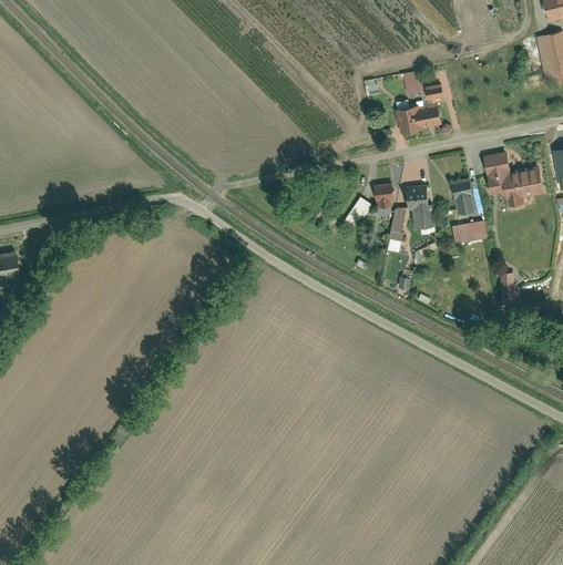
[(562,0),(540,0),(546,23),(562,19),(562,0)]
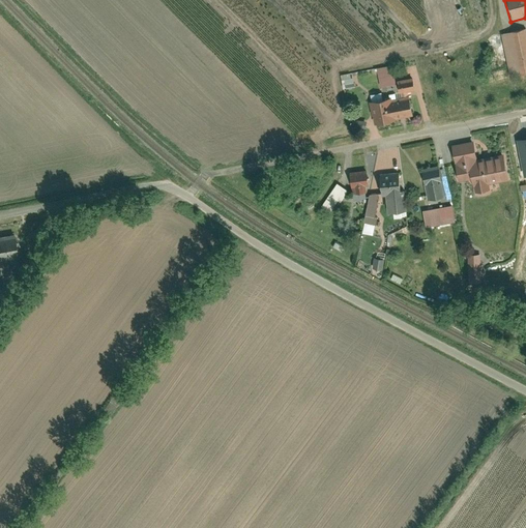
[(525,57),(521,32),(499,37),(507,79),(525,75),(525,57)]
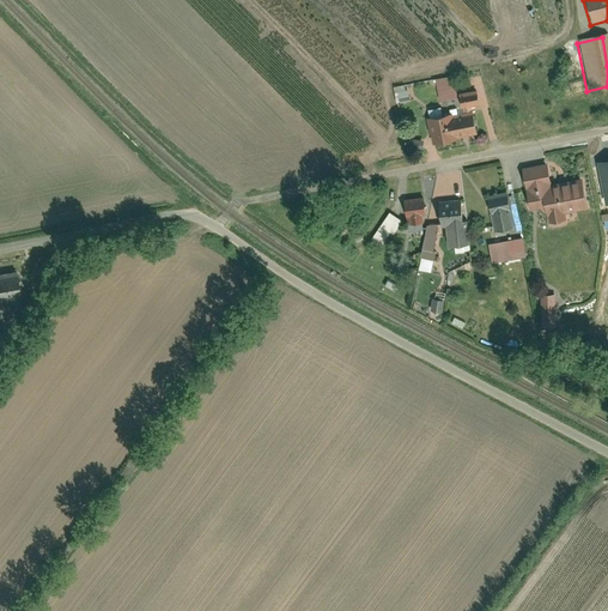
[(455,79),(436,82),(439,106),(458,103),(455,79)]
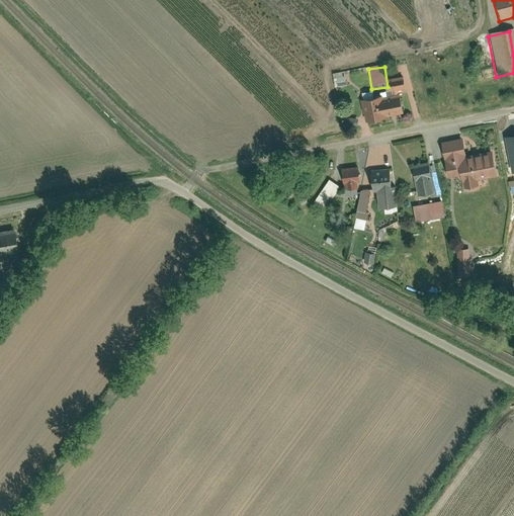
[(345,77),(336,79),(338,88),(347,86),(345,77)]
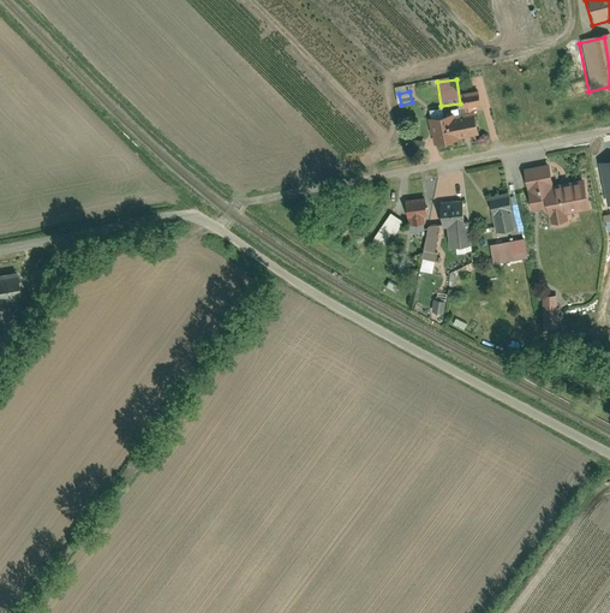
[(478,93),(461,95),(462,108),(480,106),(478,93)]
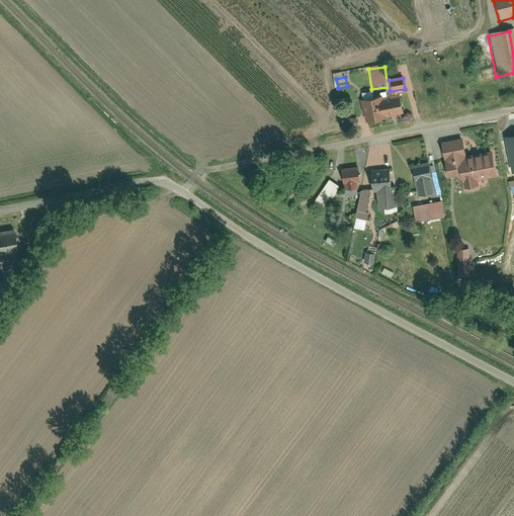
[(382,96),(361,100),(365,122),(387,118),(387,116),(383,100),(382,96)]
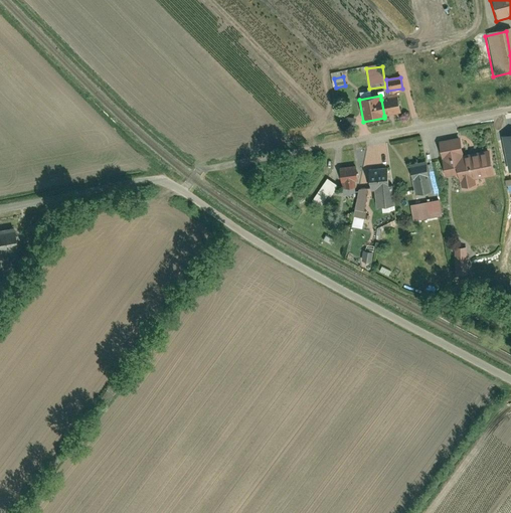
[(399,97),(381,100),(384,116),(402,113),(399,97)]
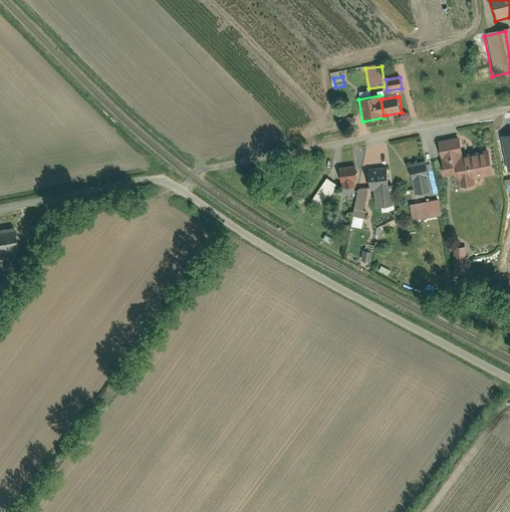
[(341,117),(340,124),(352,126),(353,119),(341,117)]
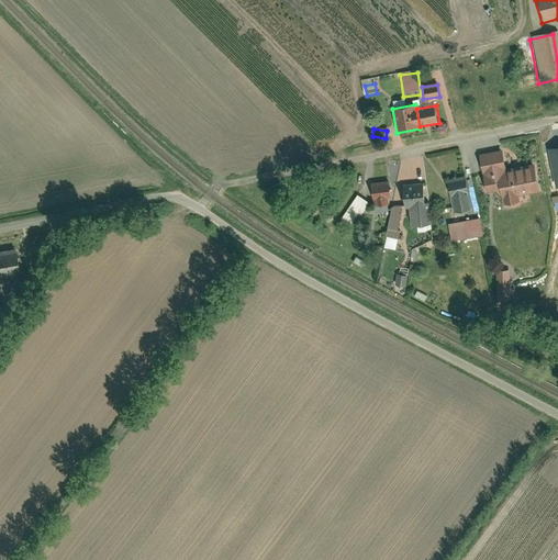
[(503,153),(479,157),(486,191),(501,189),(504,205),(521,202),(520,196),(539,191),(535,166),(506,171),(503,153)]
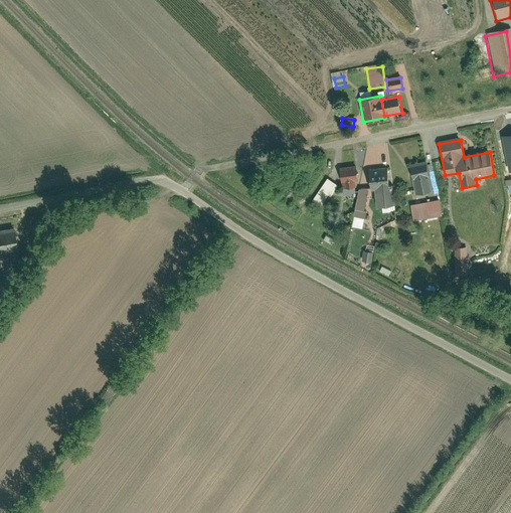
[(426,163),(408,167),(413,195),(432,191),(426,163)]
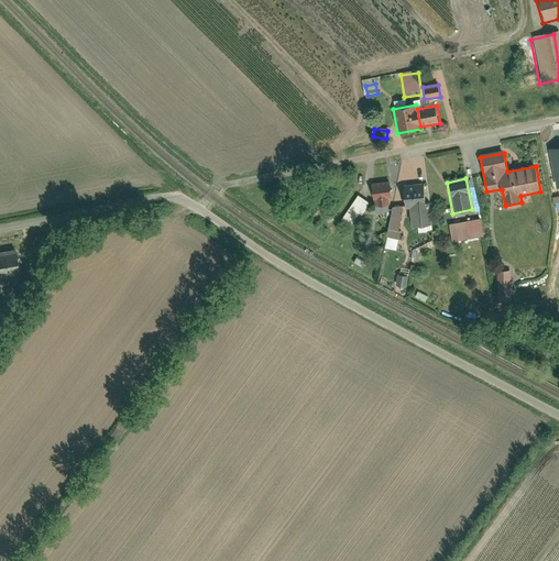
[(390,183),(371,186),(372,199),(379,199),(380,207),(388,206),(387,198),(391,197),(390,183)]
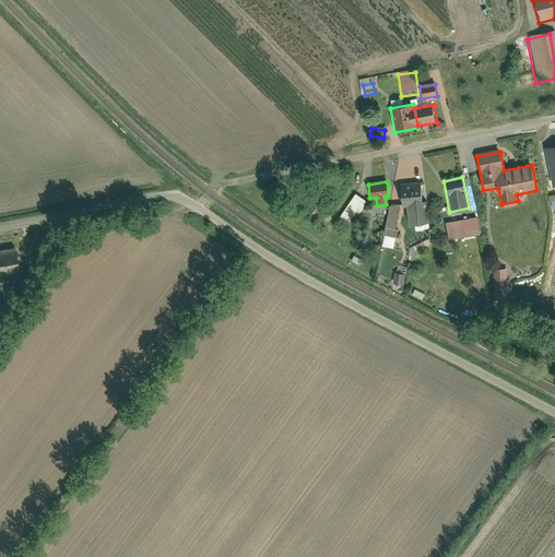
[(423,184),(401,186),(403,206),(410,205),(425,204),(423,184)]
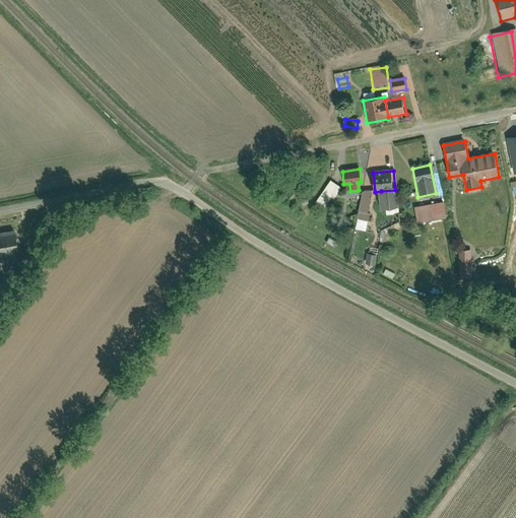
[(340,188),(329,181),(322,192),(333,199),(340,188)]
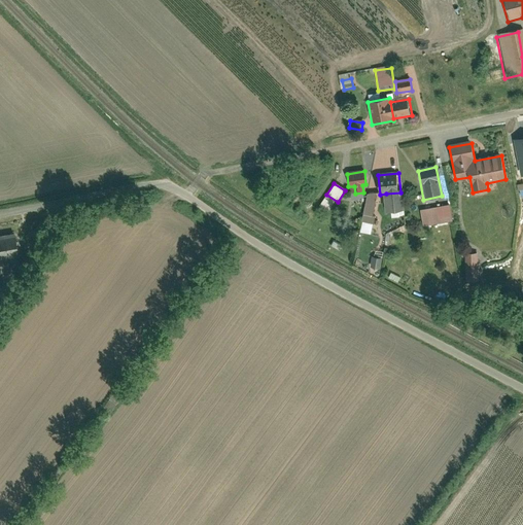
[(401,193),(386,194),(388,211),(403,210),(401,193)]
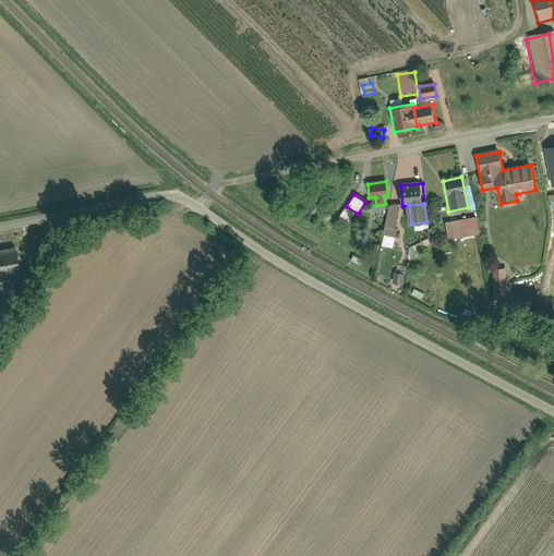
[(398,207),(388,205),(384,226),(395,228),(398,207)]
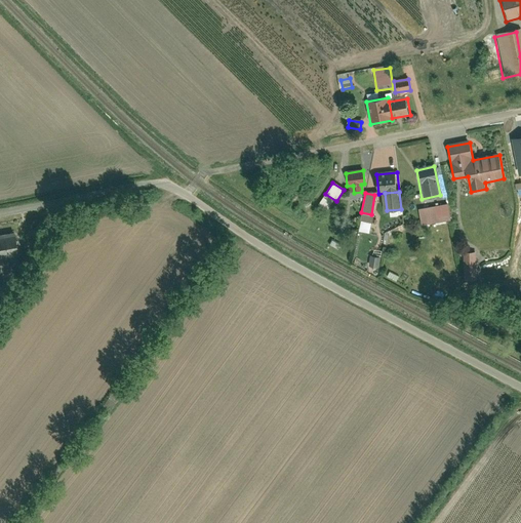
[(447,204),(418,209),(422,227),(450,222),(447,204)]
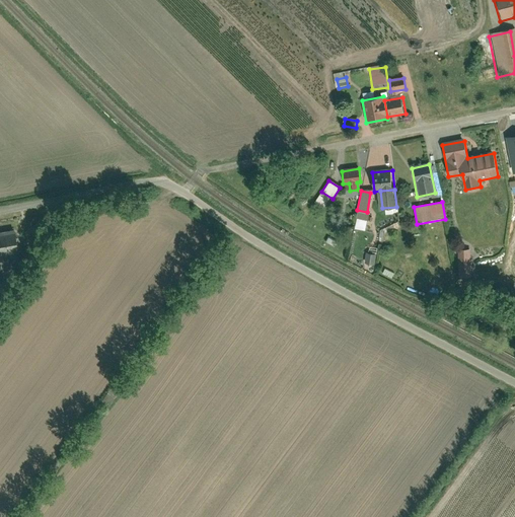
[(368,216),(357,214),(354,226),(365,229),(368,216)]
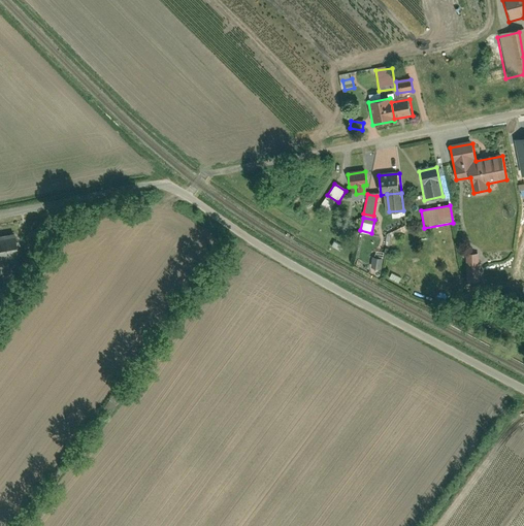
[(10,237),(0,238),(0,260),(14,258),(10,237)]
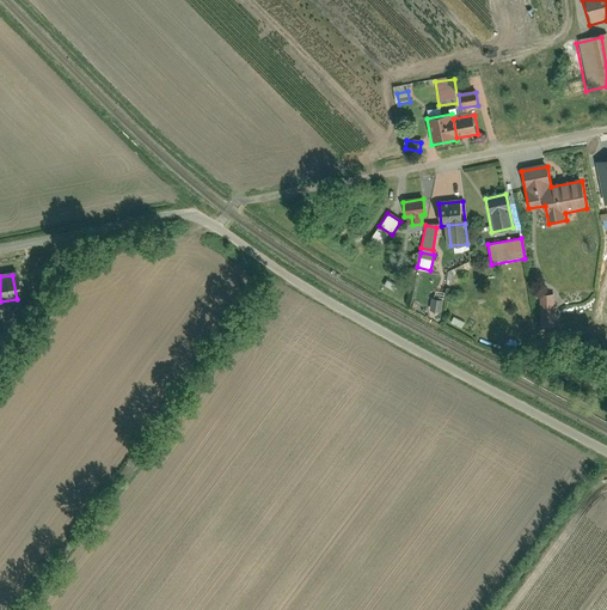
[(553,296),(540,296),(541,333),(556,333),(553,296)]
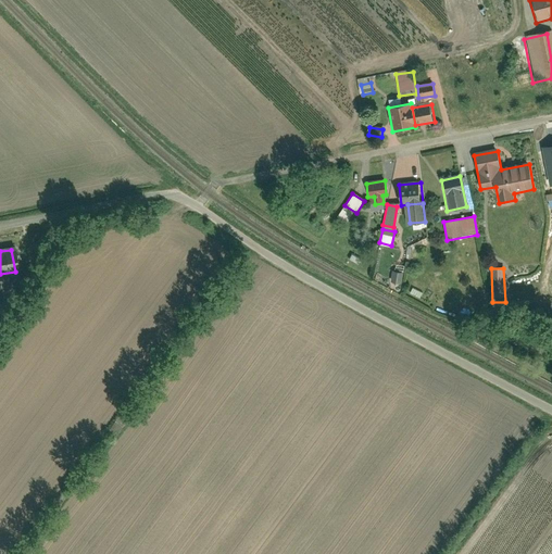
[(402,273),(392,271),(390,282),(400,285),(402,273)]
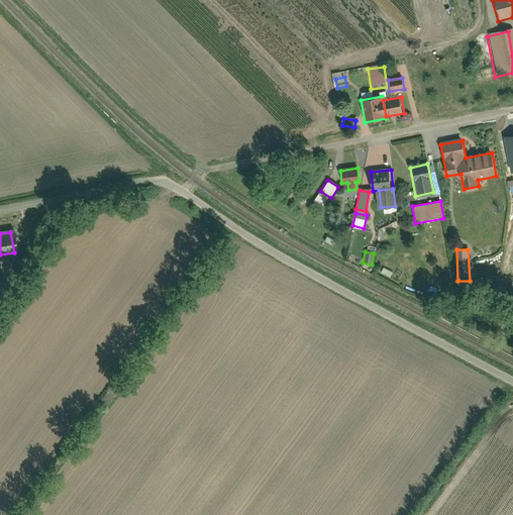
All buildings are outlined.
